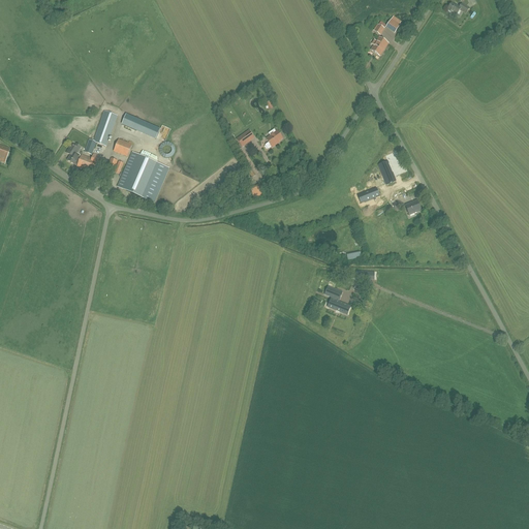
[(489,9),(491,5),(483,0),(480,4),(489,9)]
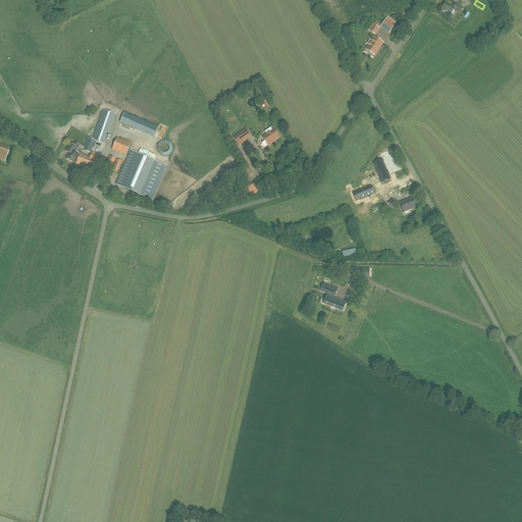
[(460,13),(463,8),(456,4),(454,6),(455,6),(454,7),(451,5),(451,6),(446,3),(441,9),(451,15),(454,9),(460,13)]
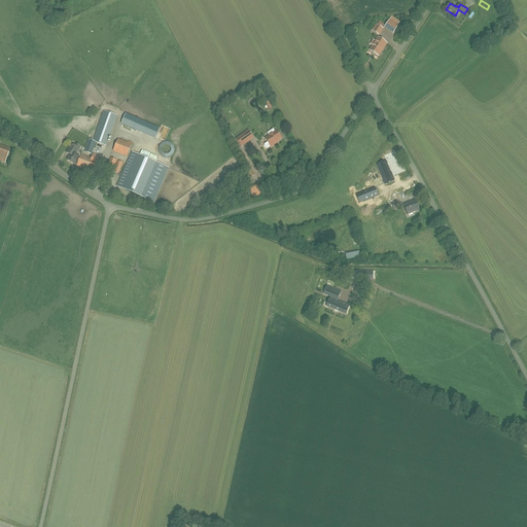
[(394,32),(398,26),(389,21),(385,27),(394,32)]
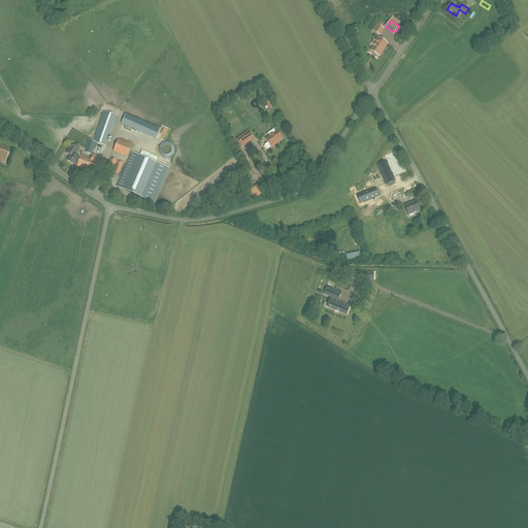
[(384,29),(378,25),(374,32),(380,35),(384,29)]
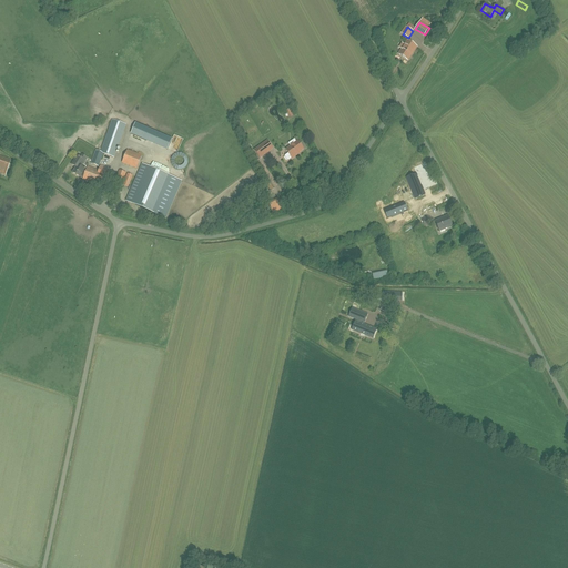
[(407,41),(404,46),(405,46),(403,49),(402,49),(398,54),(407,60),(412,54),(411,54),(413,52),(416,47),(407,41)]
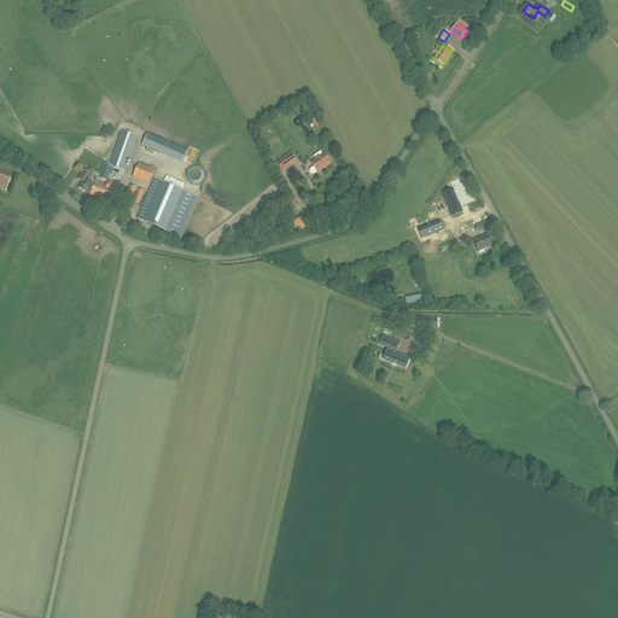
[(124,172),(136,135),(122,130),(110,165),(104,164),(99,179),(108,181),(112,167),(124,172)]
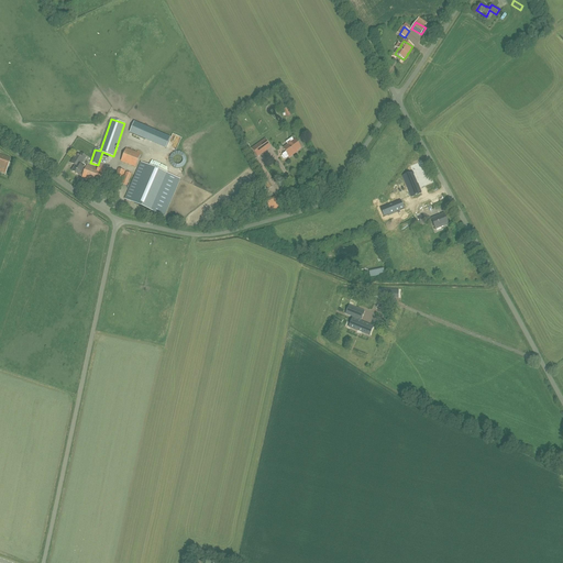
[(141,138),(145,128),(134,122),(130,133),(141,138)]
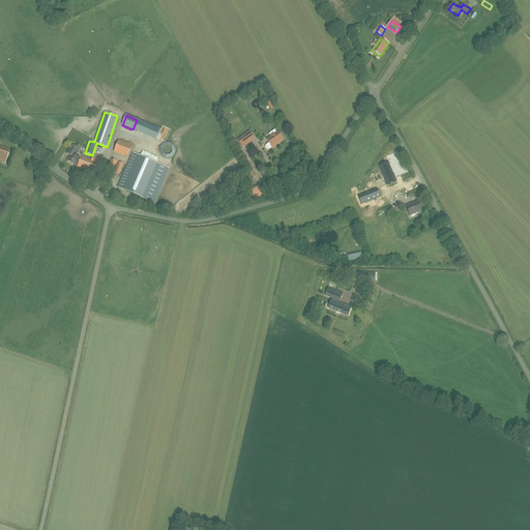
[(237,140),(242,147),(255,139),(249,131),(237,140)]
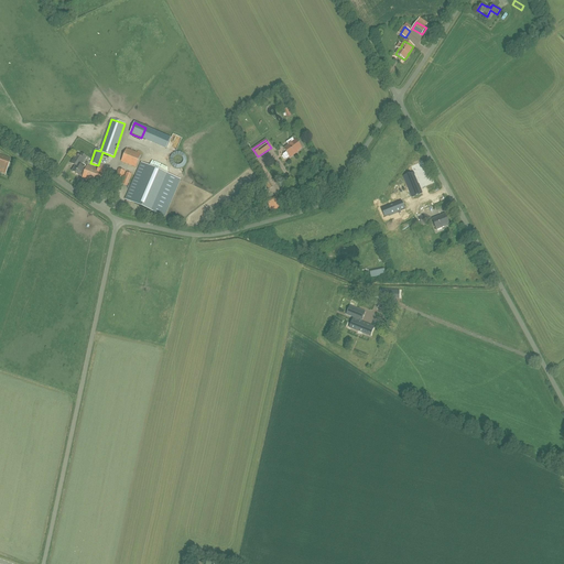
[(296,149),(297,151),(301,148),(295,140),(291,143),(295,150),(296,149)]
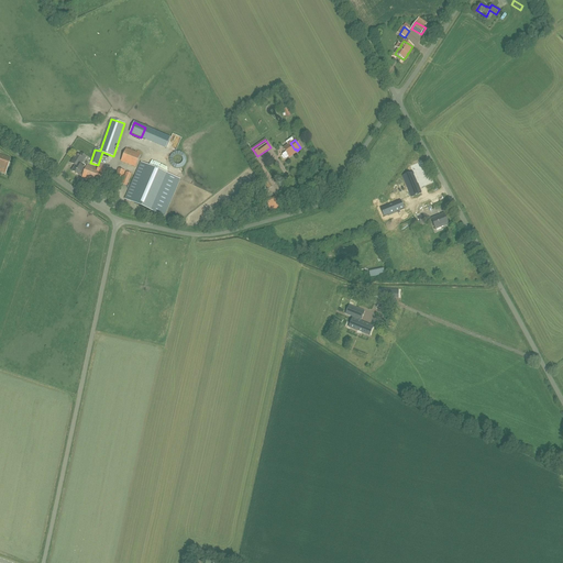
[(294,152),(297,151),(296,148),(295,150),(290,143),(288,144),(288,145),(284,148),(286,152),(283,154),(285,158),(289,156),(289,157),(295,153),(294,152)]
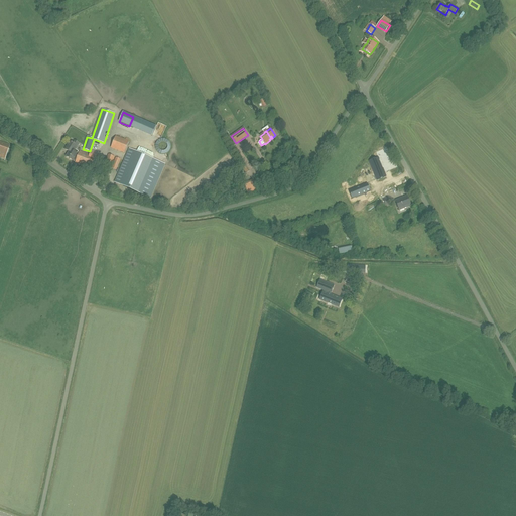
[(127,139),(126,140),(116,137),(111,149),(119,152),(122,153),(123,149),(127,150),(130,140),(127,139)]
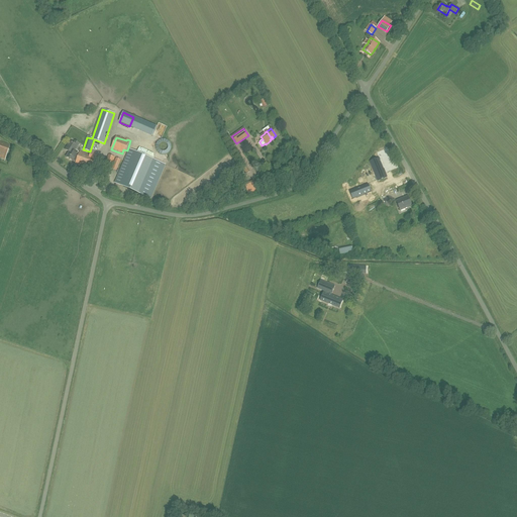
[(71,149),(74,152),(79,144),(75,141),(73,143),(70,142),(65,149),(69,152),(71,149)]
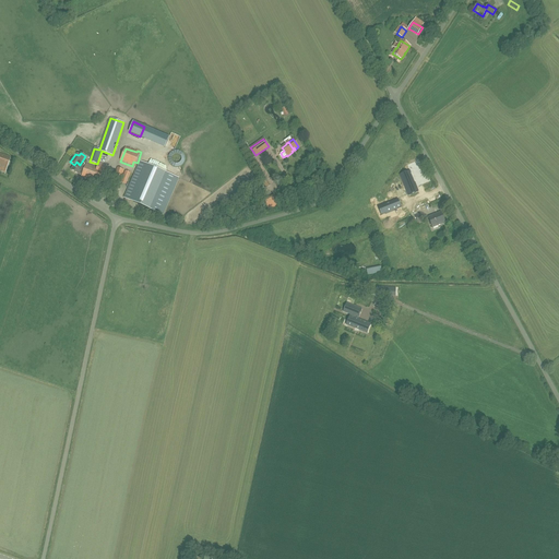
[(0,170),(4,173),(10,157),(0,154),(0,170)]
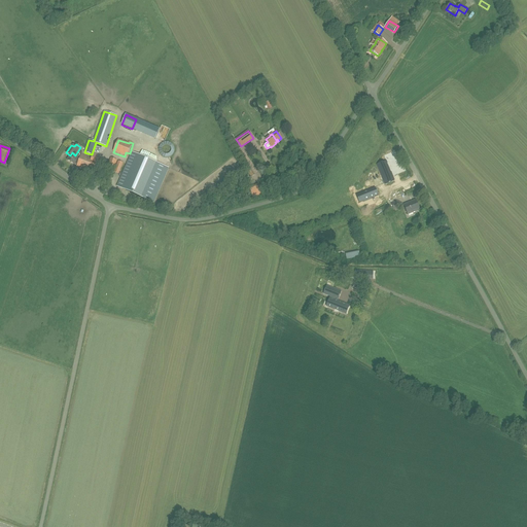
[(78,156),(75,155),(72,152),(70,155),(67,161),(74,165),(74,164),(77,166),(76,167),(94,173),(100,156),(93,153),(92,159),(81,154),(80,157),(78,157),(78,156)]
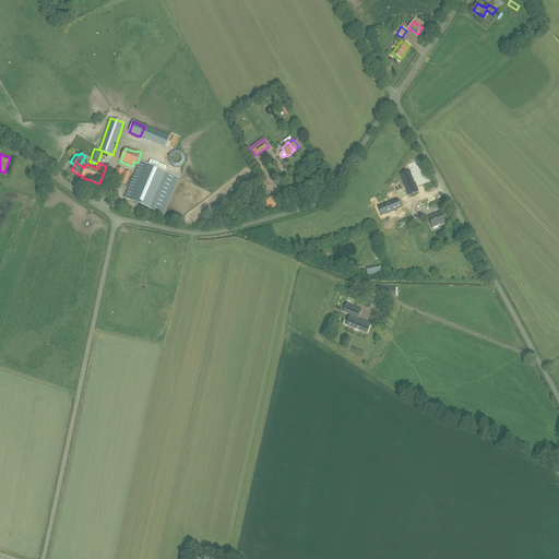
[(178,178),(166,173),(140,162),(125,198),(163,214),(178,178)]
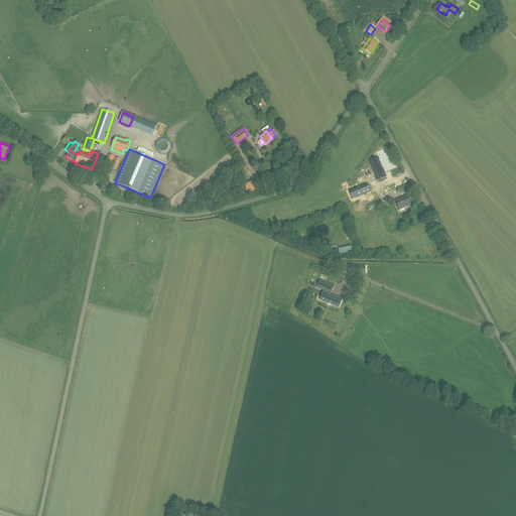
[(110,168),(113,160),(115,157),(109,154),(104,165),(110,168)]
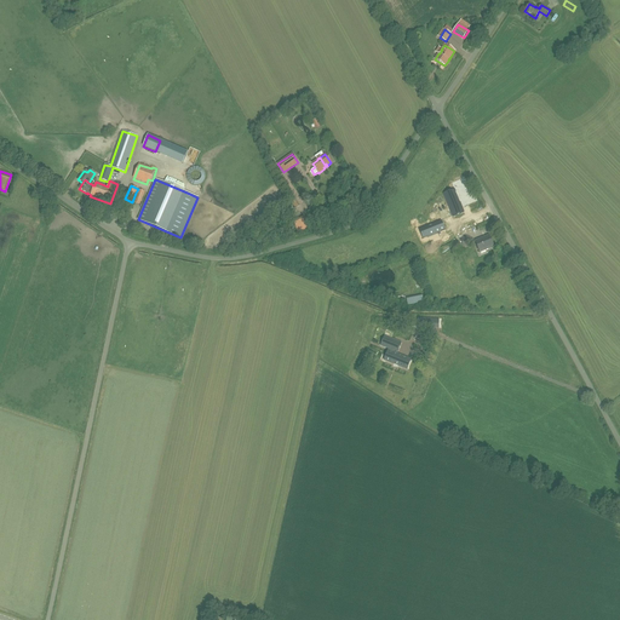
[(141,207),(145,193),(139,190),(135,205),(141,207)]
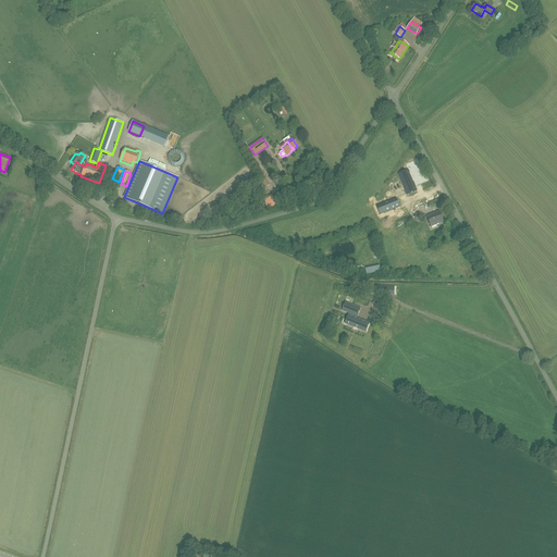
[(409,173),(399,176),(407,197),(418,193),(417,192),(409,174),(410,174),(409,173)]
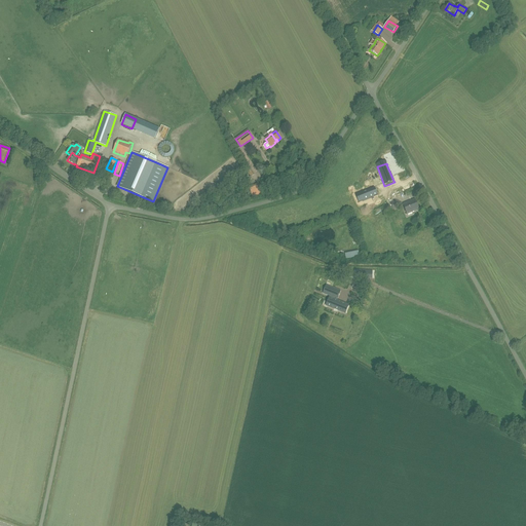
[(364,203),(366,202),(370,200),(375,198),(381,196),(378,188),(361,195),(364,203)]
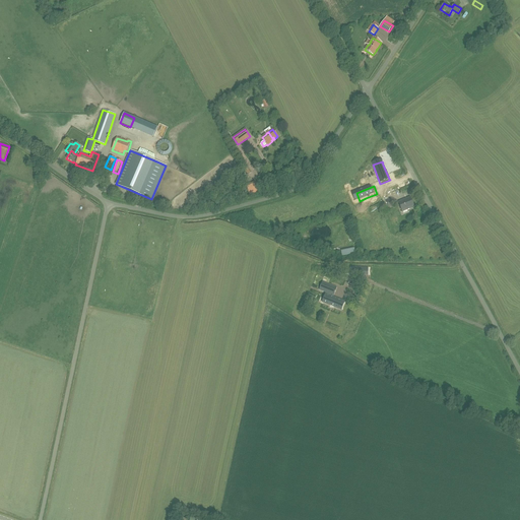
[(388,207),(394,204),(392,198),(386,200),(388,207)]
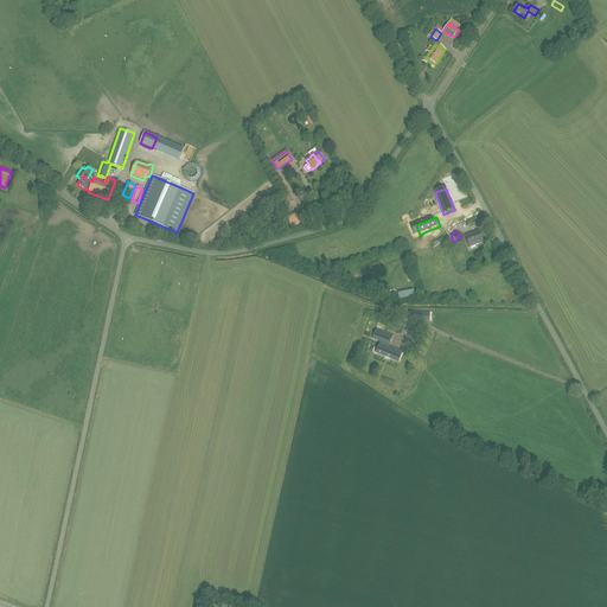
[(470,247),(484,241),(479,231),(466,236),(470,247)]
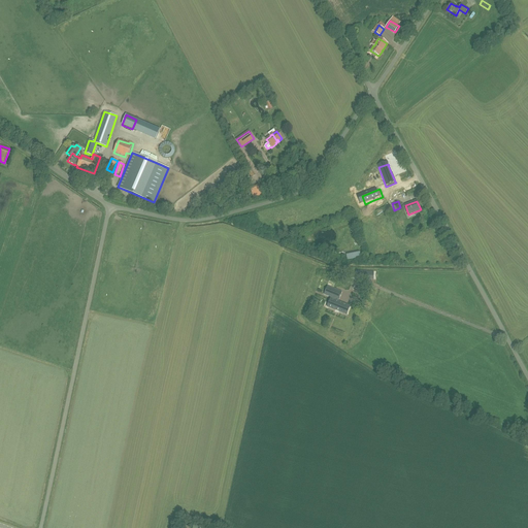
[(327,287),(324,295),(335,299),(335,301),(330,299),(329,302),(327,307),(329,307),(335,310),(336,310),(339,311),(344,314),(348,305),(337,301),(337,300),(338,300),(341,292),(337,291),(337,292),(335,291),(335,290),(327,287)]
